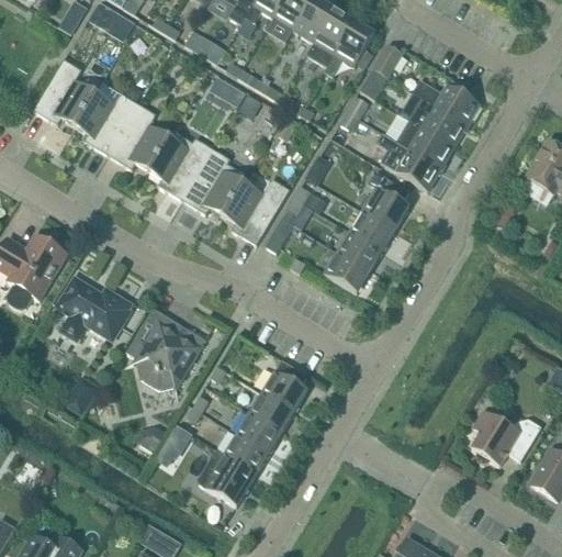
[(128,0),(123,8),(135,14),(143,0),(128,0)]
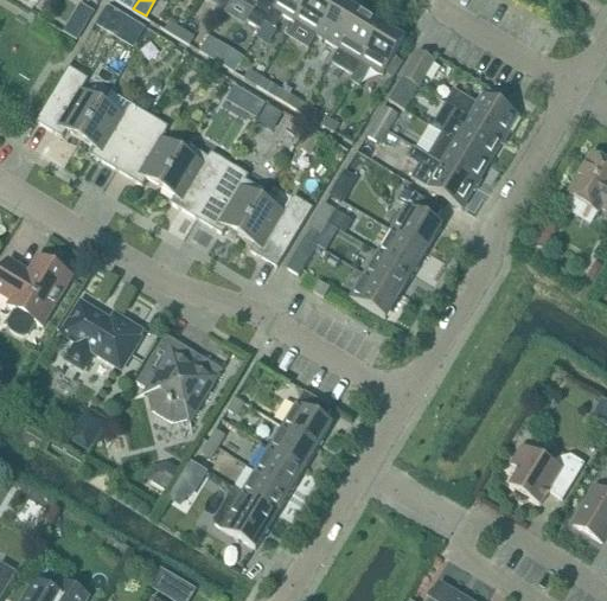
[(264,19),(273,6),(275,0),(244,0),(254,6),(247,18),(261,26),(264,19)]
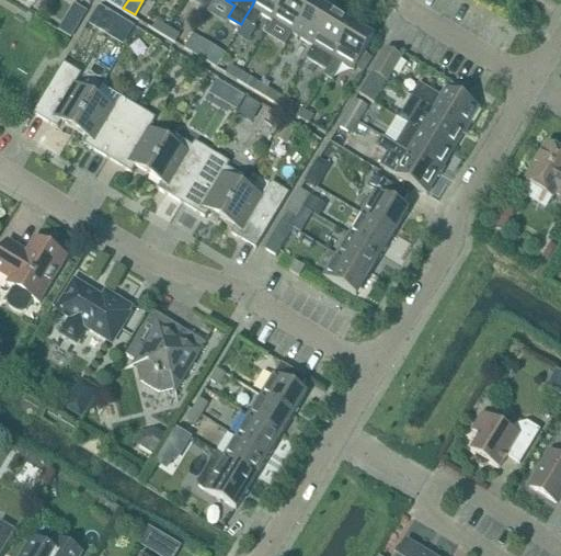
[(273,18),(283,0),(254,0),(252,6),(244,18),(253,23),(261,11),(273,18)]
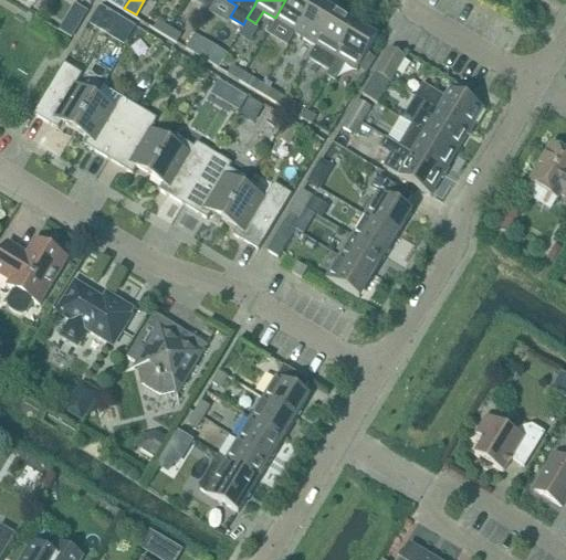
[(295,30),(314,0),(285,0),(275,18),(295,30)]
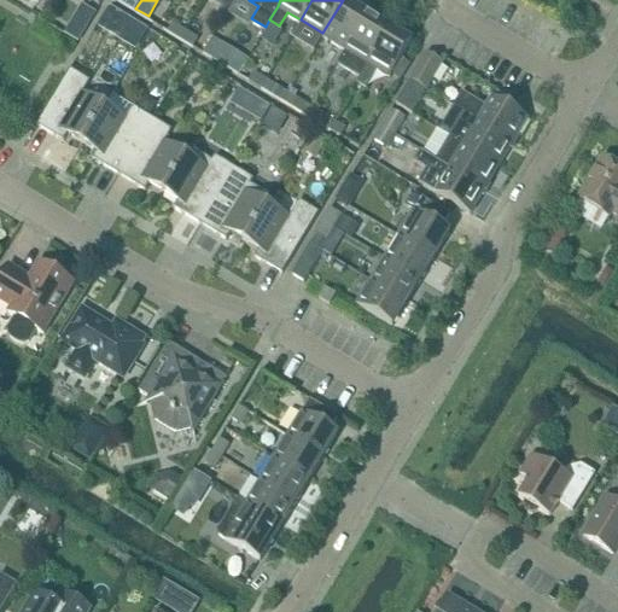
[(345,47),(367,11),(350,0),(343,0),(322,33),(345,47)]
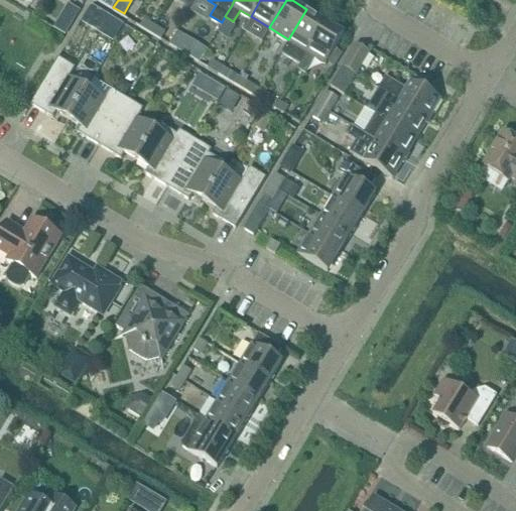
[(300,60),(306,50),(325,20),(306,9),(288,39),(282,49),(300,60)]
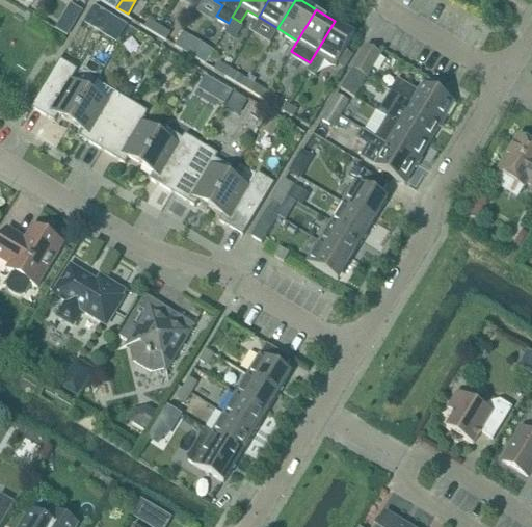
[(155,31),(159,23),(149,17),(144,24),(155,31)]
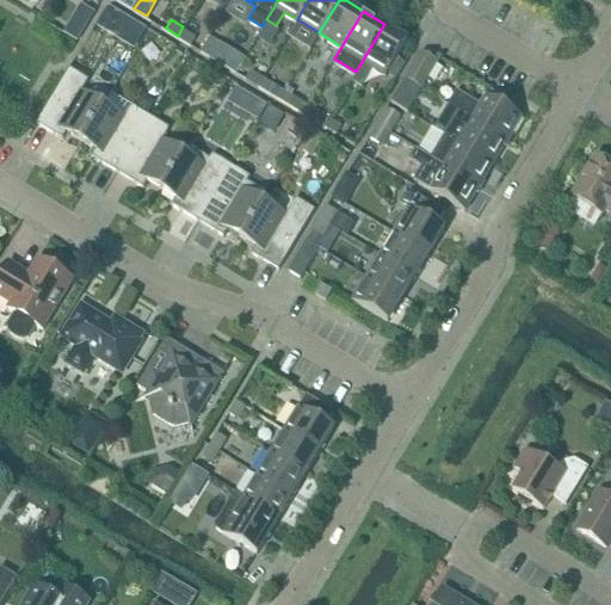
[(395,75),(405,60),(396,55),(407,37),(384,24),(363,60),(356,72),(352,78),(362,84),(372,66),(386,73),(388,71),(395,75)]
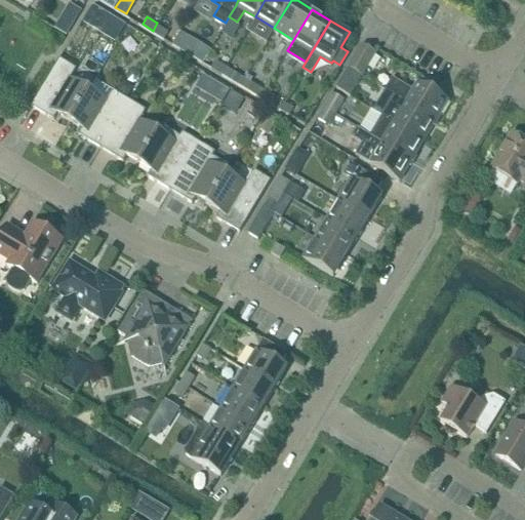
[(163,37),(168,30),(157,23),(153,31),(163,37)]
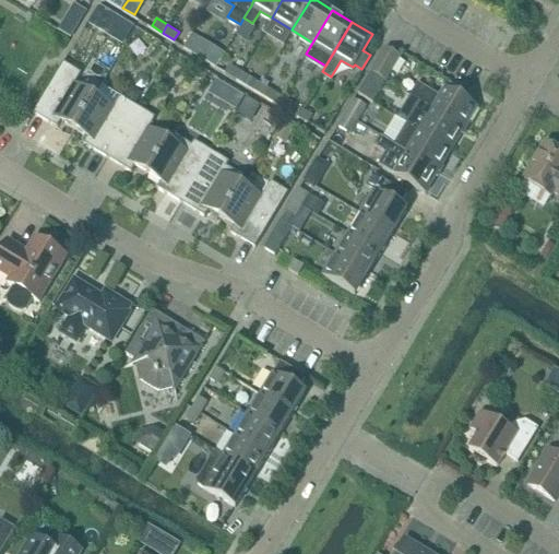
[(215,63),(225,49),(192,31),(183,45),(215,63)]
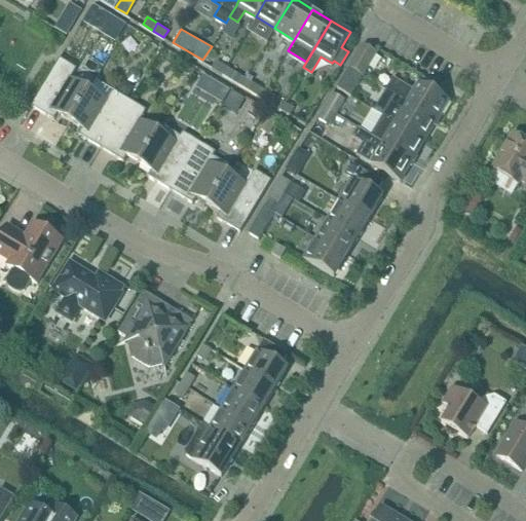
[(363,73),(366,68),(377,50),(363,41),(349,65),(363,73)]
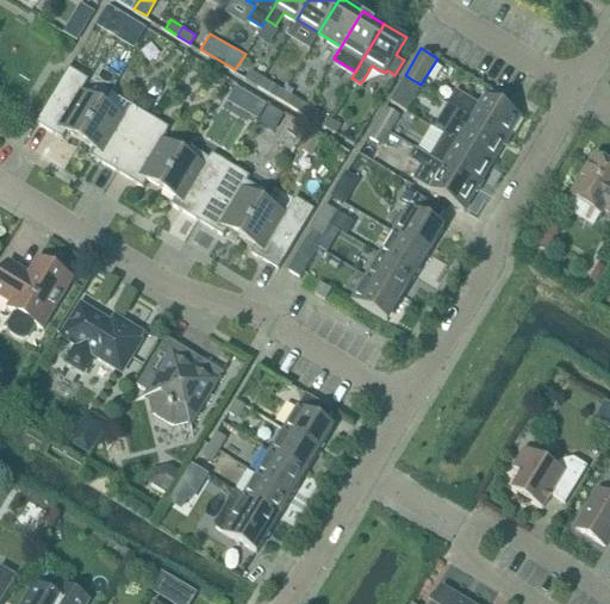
[(81,137),(103,101),(81,88),(89,76),(69,64),(48,99),(36,119),(63,136),(67,129),(81,137)]
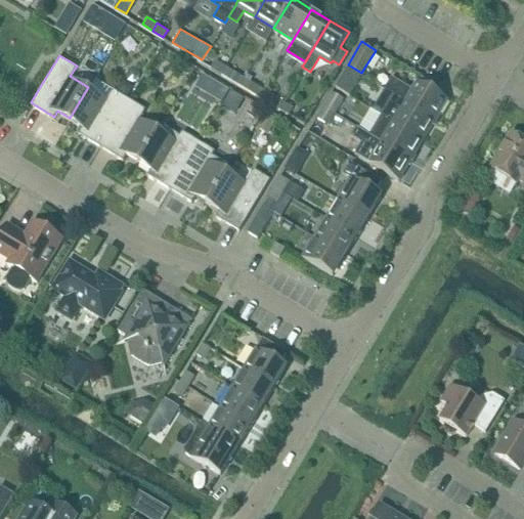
[(221,72),(225,65),(215,58),(211,66),(221,72)]
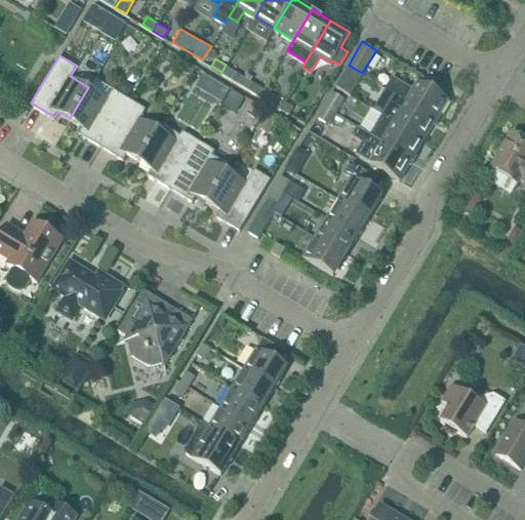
[(240,84),(245,76),(226,65),(221,72),(240,84)]
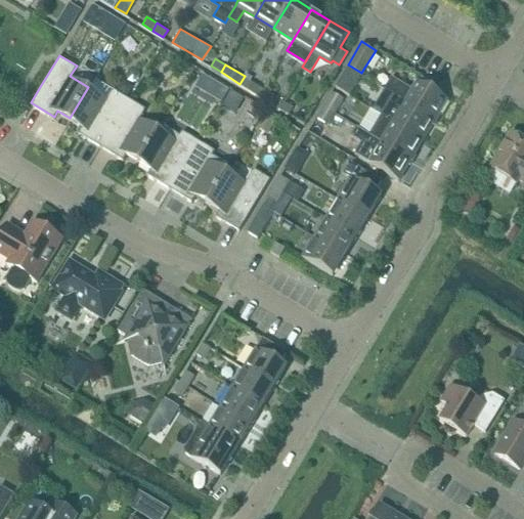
[(361,73),(348,65),(336,84),(349,93),(361,73)]
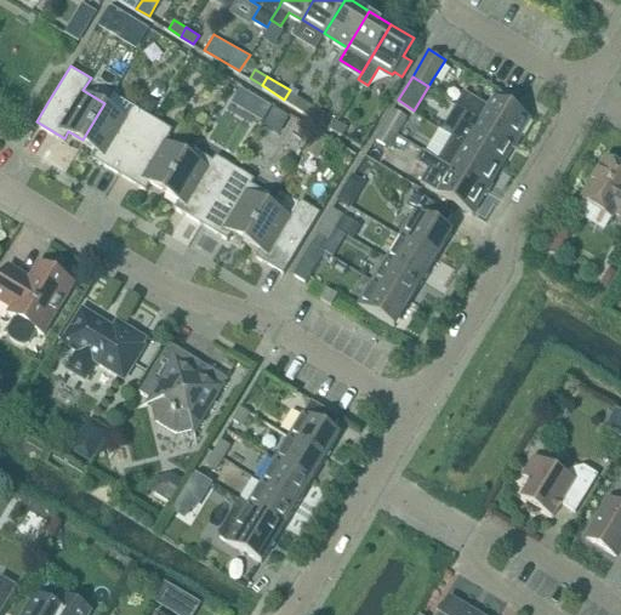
[(489,103),(465,87),(455,102),(456,103),(516,138),(530,114),(495,94),(489,103)]
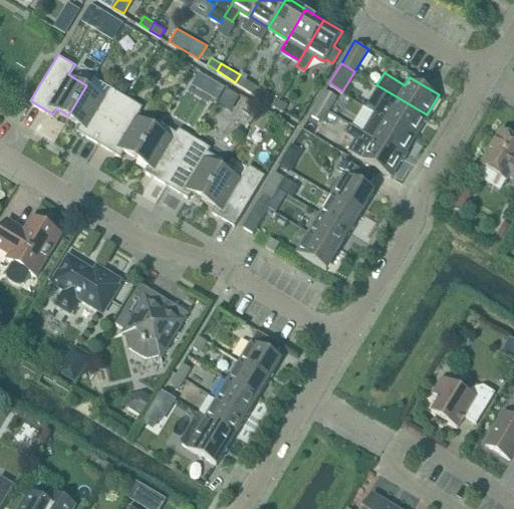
[(253,93),(258,85),(240,74),(235,82),(253,93)]
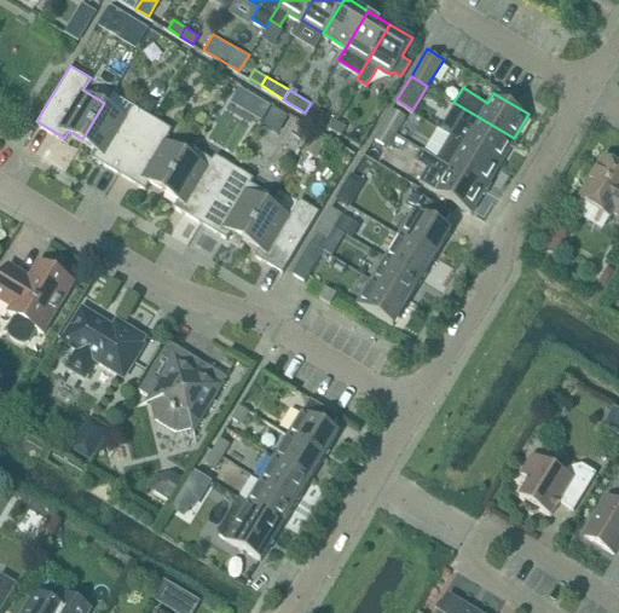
[(126,115),(104,103),(82,139),(97,148),(92,155),(119,171),(152,115),(133,103),(126,115)]
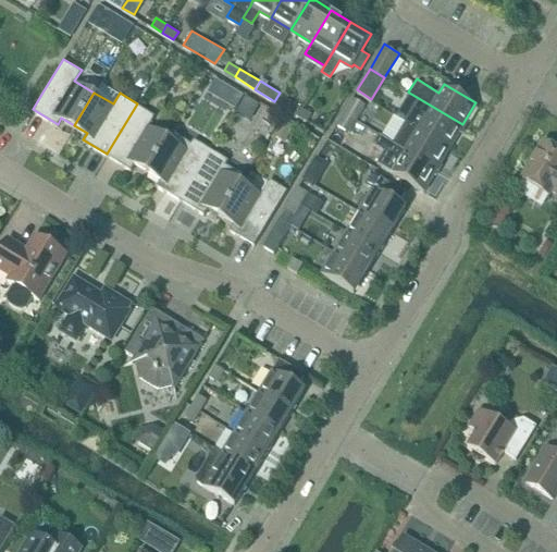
[(286,108),(287,107),(292,100),(280,93),(274,101),(286,108)]
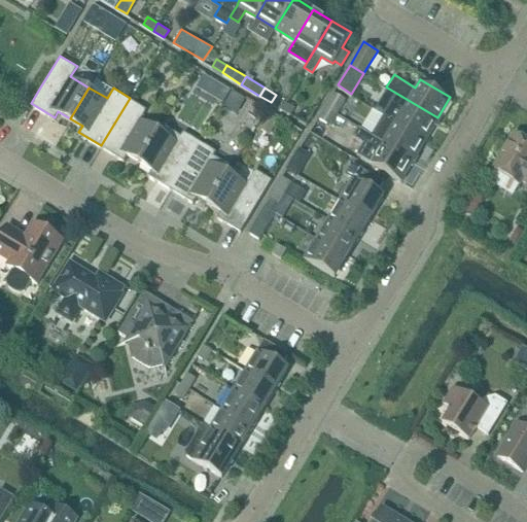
[(387,88),(375,107),(384,113),(425,138),(437,117),(387,88)]
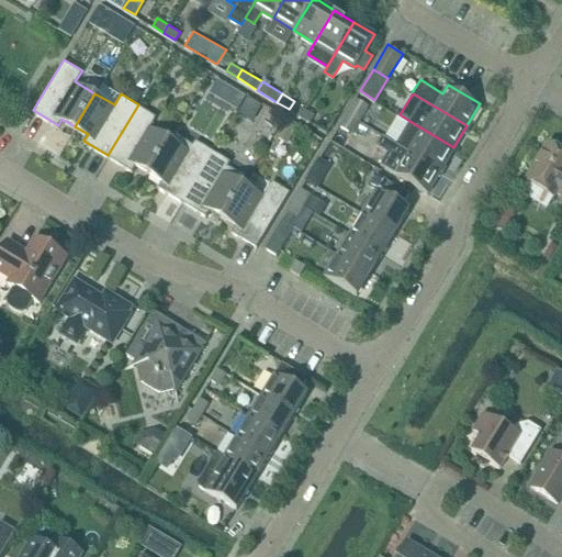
[(359,119),(369,103),(356,96),(346,111),(359,119)]
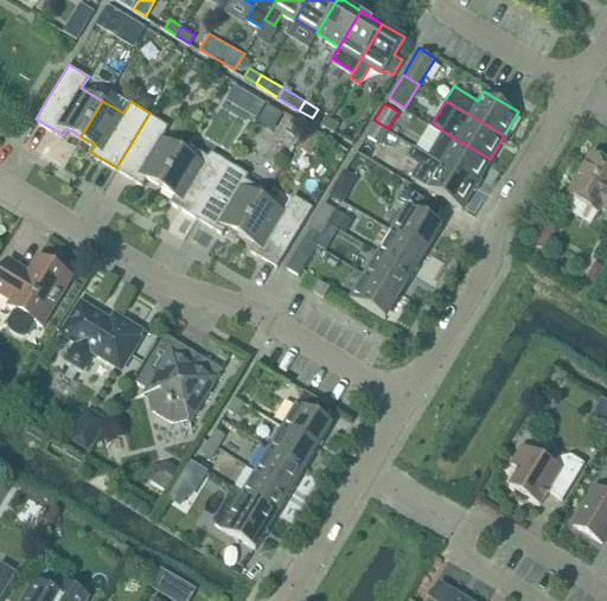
[(161,185),(183,149),(161,136),(168,123),(149,113),(116,167),(142,184),(147,177),(161,185)]
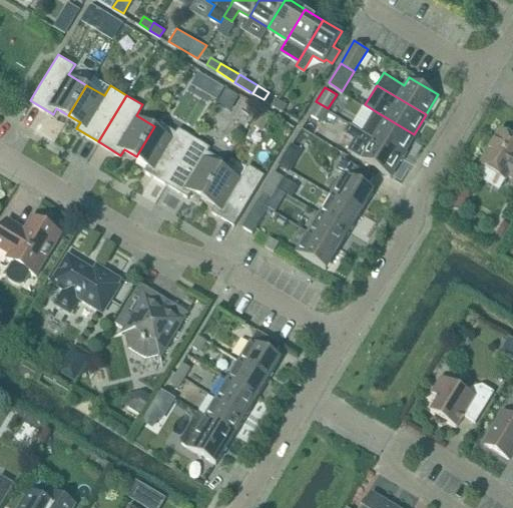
[(282,110),(283,109),(287,103),(276,96),(272,104),(282,110)]
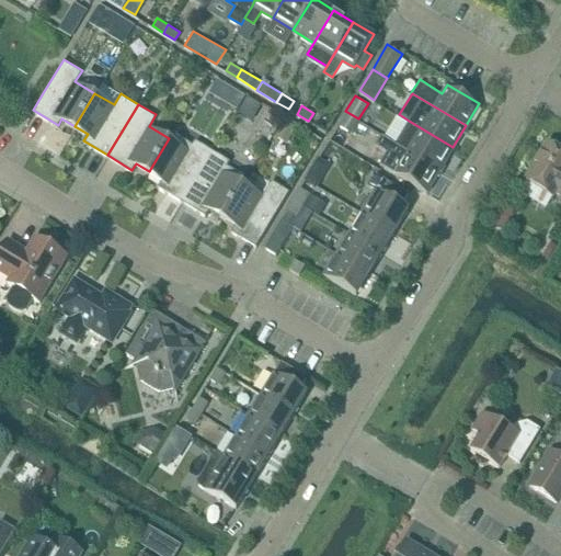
[(351,131),(358,118),(345,111),(339,123),(351,131)]
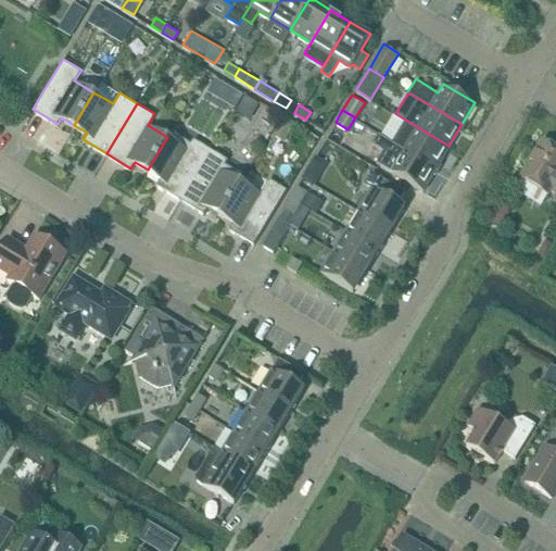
[(437,167),(449,146),(405,120),(392,140),(437,167)]
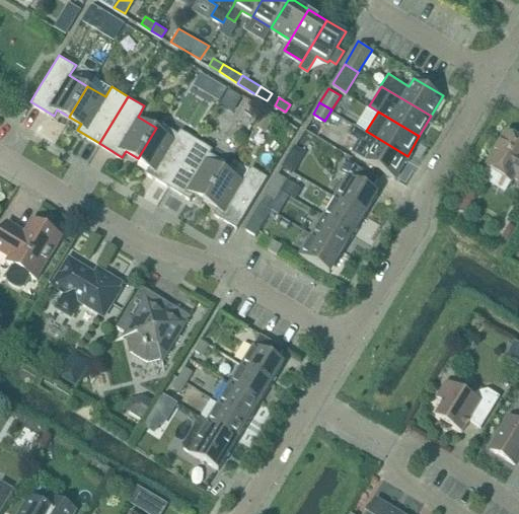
[(159,121),(156,128),(138,158),(149,165),(145,171),(167,185),(197,138),(180,128),(177,132),(159,121)]
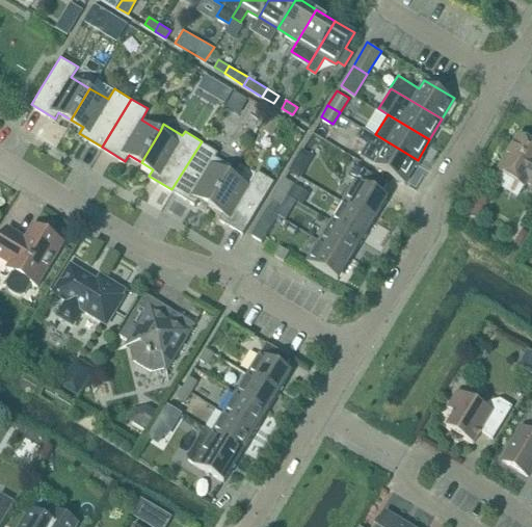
[(404,181),(418,160),(375,134),(363,126),(356,136),(368,142),(361,154),(404,181)]
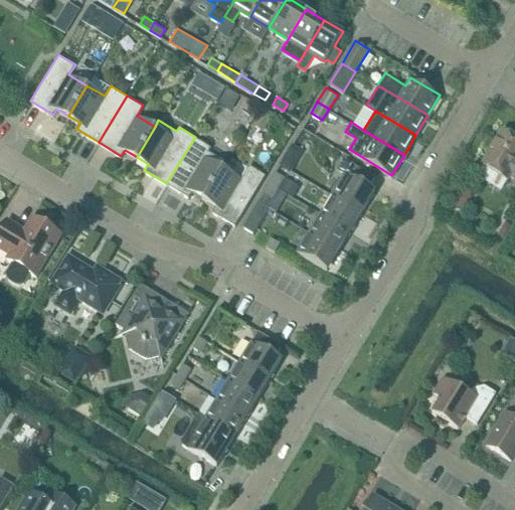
[(514,137),(502,129),(482,162),(508,178),(510,174),(514,177),(514,137)]
